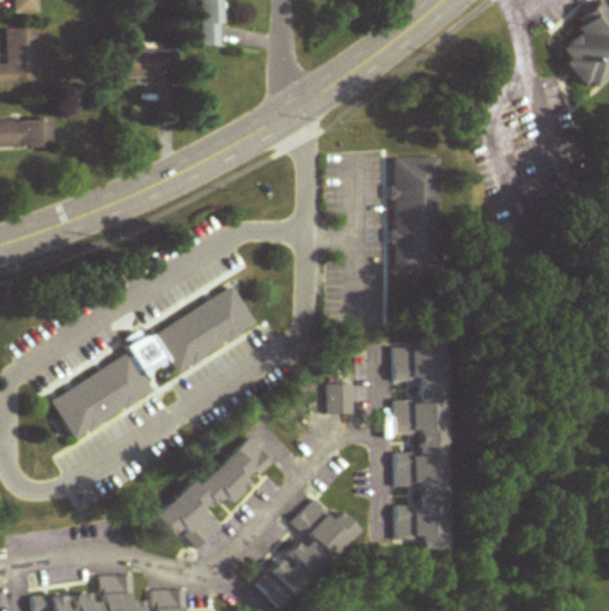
[(14,0),(16,12),(40,12),(38,0),(14,0)]
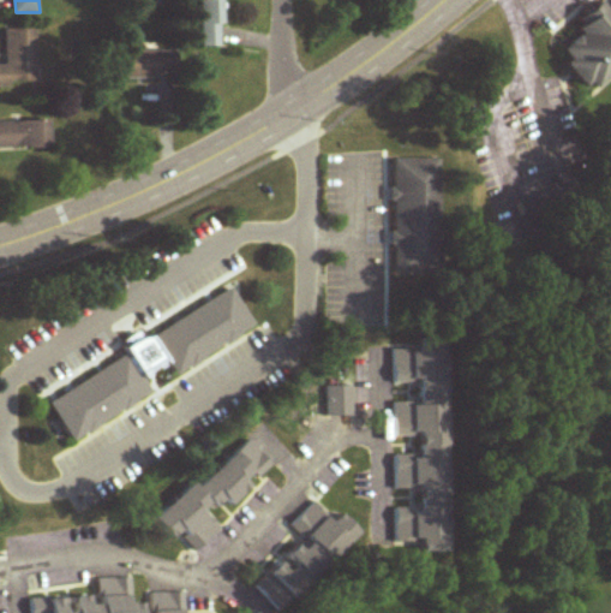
[(202,46),(225,46),(223,0),(203,0),(204,11),(196,11),(196,23),(202,23),(202,46)]
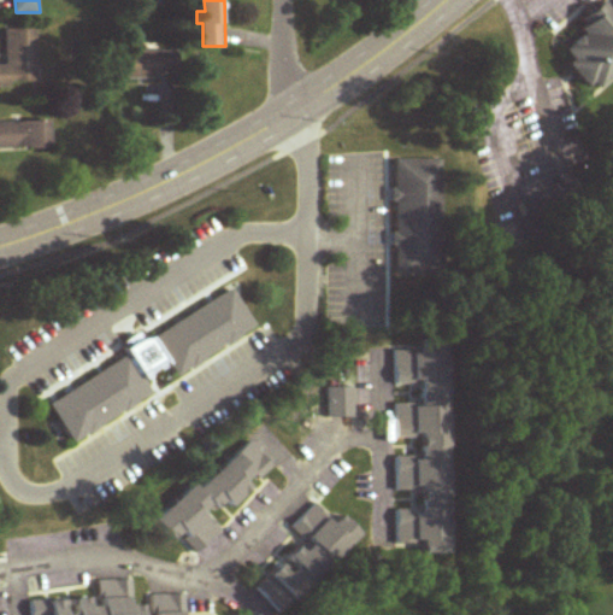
[(612,6),(606,0),(577,23),(585,33),(566,48),(573,58),(570,62),(593,91),(612,75),(612,6)]
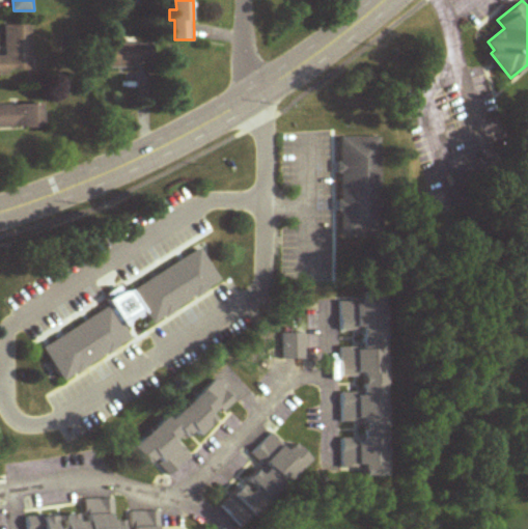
[(34,24),(7,24),(7,55),(0,55),(0,73),(34,74),(34,24)]
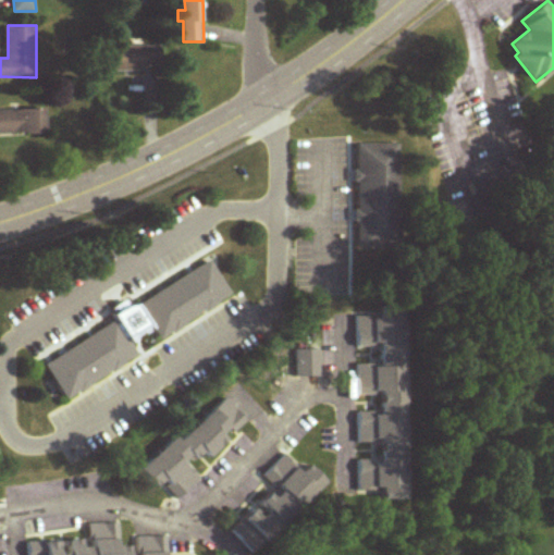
[(111,45),(111,70),(163,70),(163,45),(111,45)]
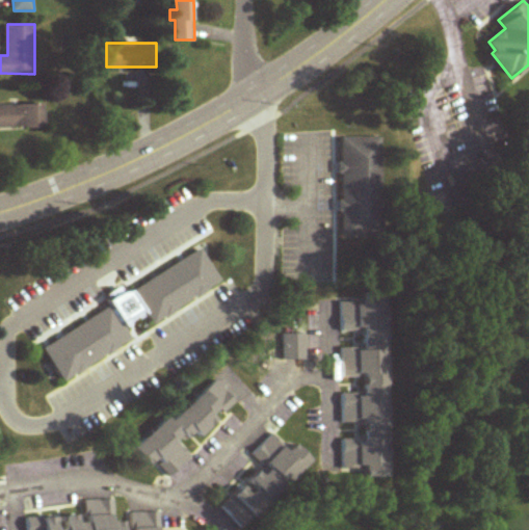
[(46,103),(0,104),(0,128),(46,127),(46,103)]
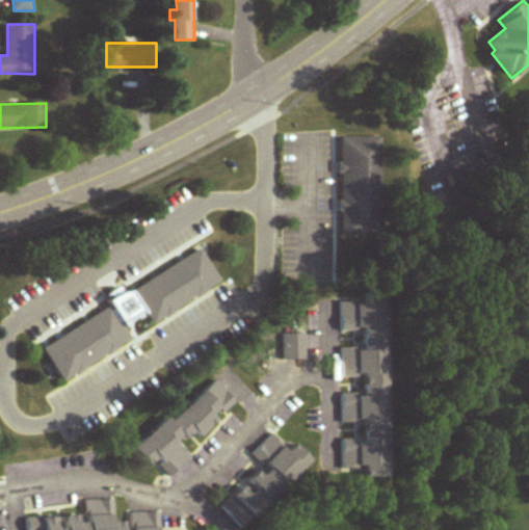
[(382,136),(341,136),(342,237),(384,236),(382,136)]
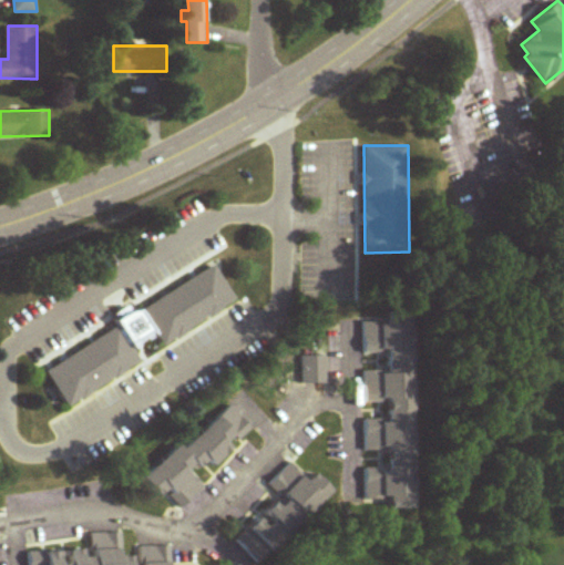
[(162,343),(237,305),(217,265),(141,304),(162,343)]
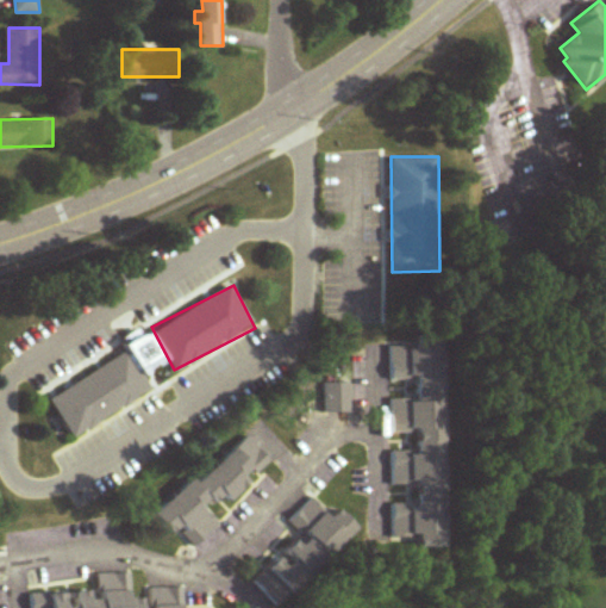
[(449,546),(445,335),(417,335),(418,346),(392,346),(393,434),(417,434),(418,448),(393,450),(393,485),(418,484),(418,502),(393,502),(394,537),(420,537),(420,547),(449,546)]
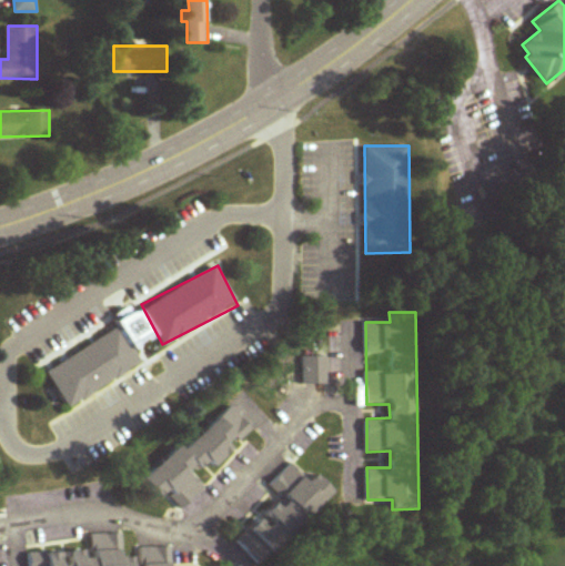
[(43,366),(66,405),(141,363),(119,324),(43,366)]
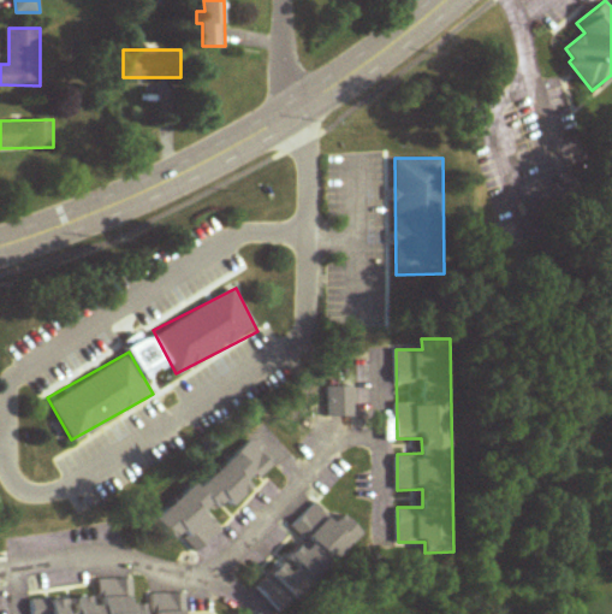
[(330,415),(355,415),(355,387),(330,387),(330,415)]
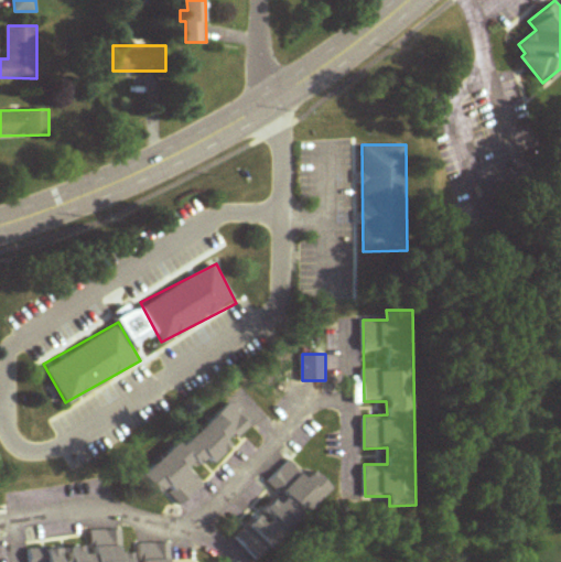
[(254,427),(230,401),(183,445),(179,442),(142,475),(161,495),(166,489),(181,505),(206,482),(201,475),(254,427)]
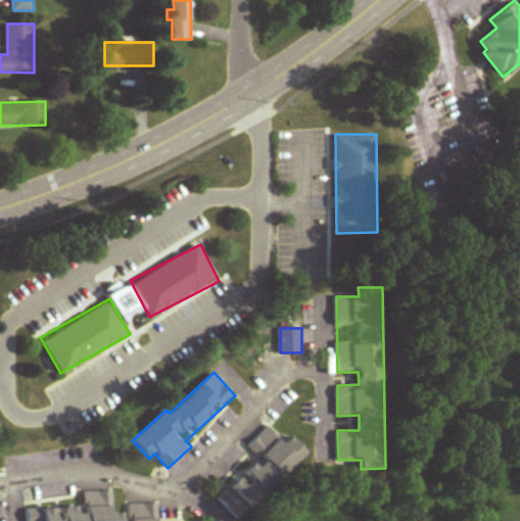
[(248,446),(258,459),(218,494),(239,518),(310,454),(292,435),(284,443),(269,427),(248,446)]
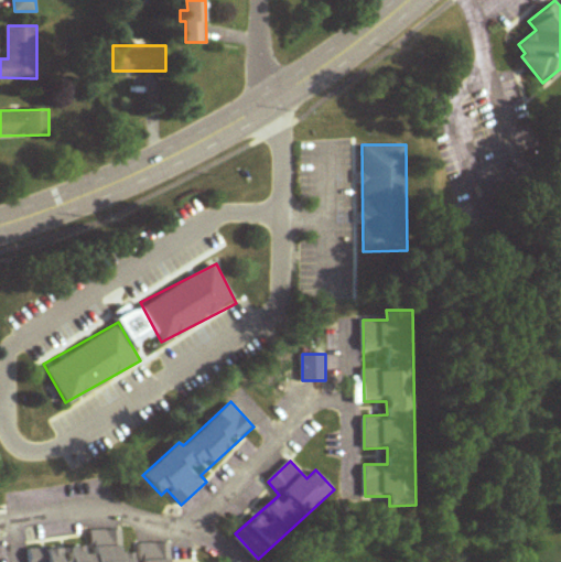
[(29,561),(171,561),(171,541),(137,542),(137,546),(122,547),(122,528),(92,529),(92,546),(29,547),(29,561)]
